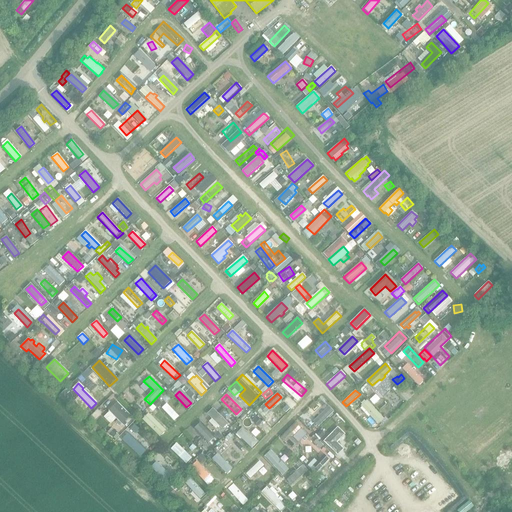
[(317,395),(311,400),(313,404),(320,399),(317,395)]
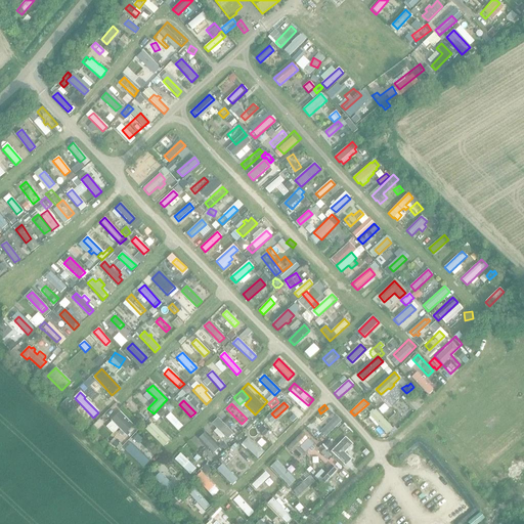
[(182,427),(170,413),(165,418),(177,431),(182,427)]
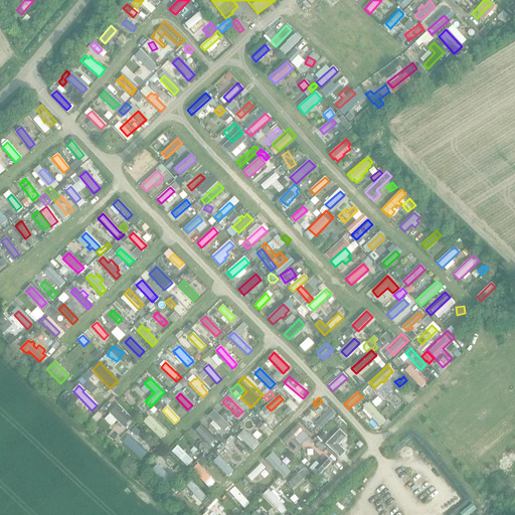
[(138,416),(141,411),(135,407),(131,412),(138,416)]
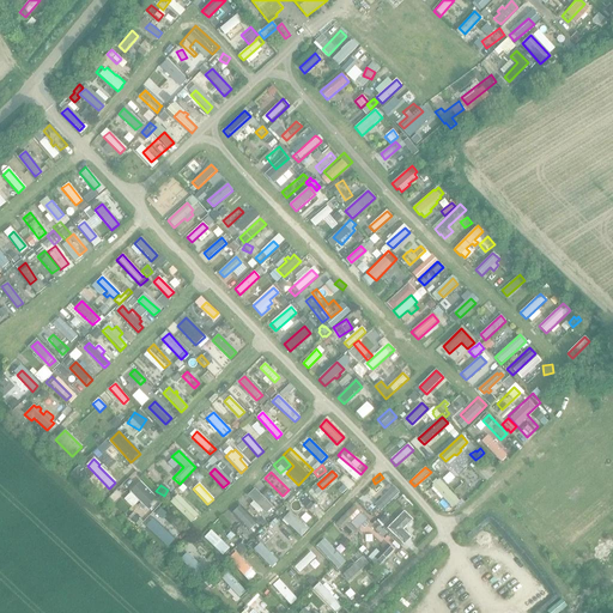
[(254,489),(247,496),(266,515),(273,508),(254,489)]
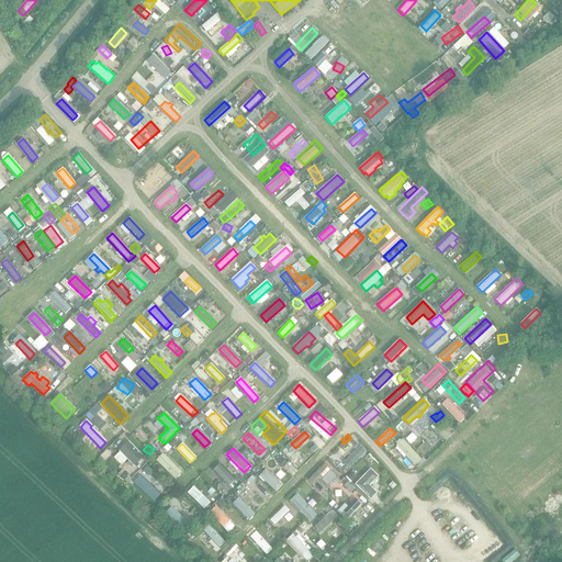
[(349,470),(366,452),(361,448),(344,464),(349,470)]
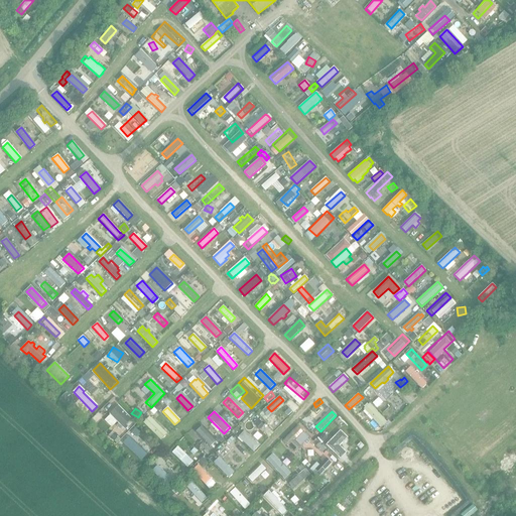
[(150,412),(146,417),(159,430),(163,426),(150,412)]
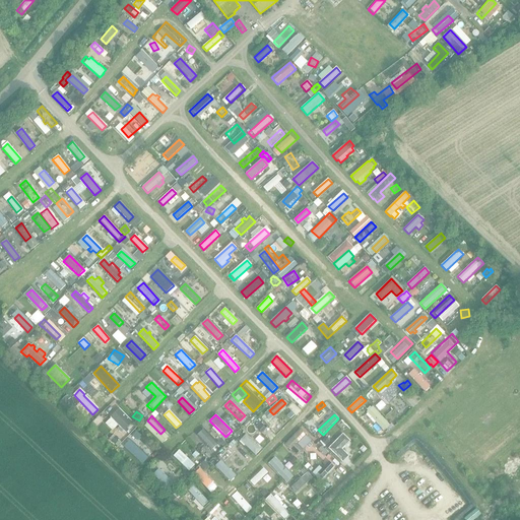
[(104,420),(117,434),(121,429),(108,416),(104,420)]
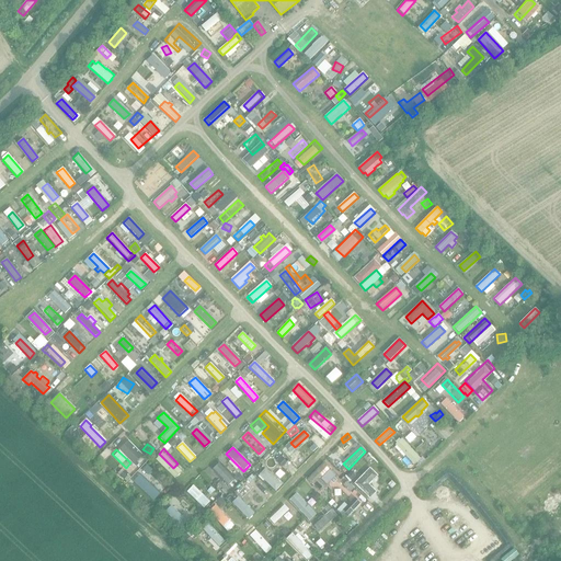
[(275,461),(289,476),(294,471),(279,456),(275,461)]
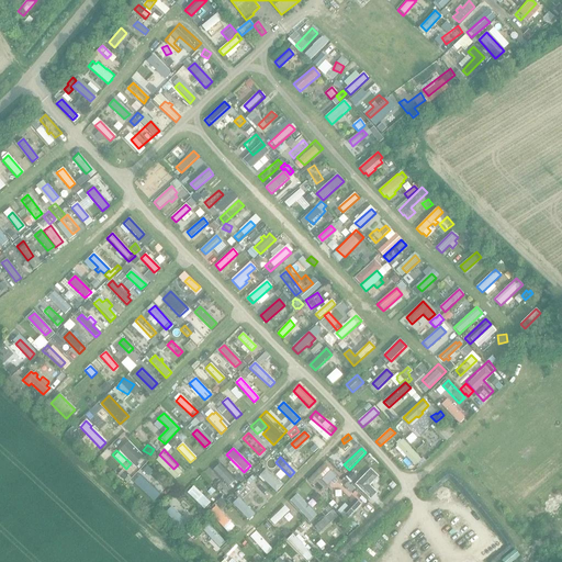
[(175,470),(163,458),(158,463),(170,474),(175,470)]
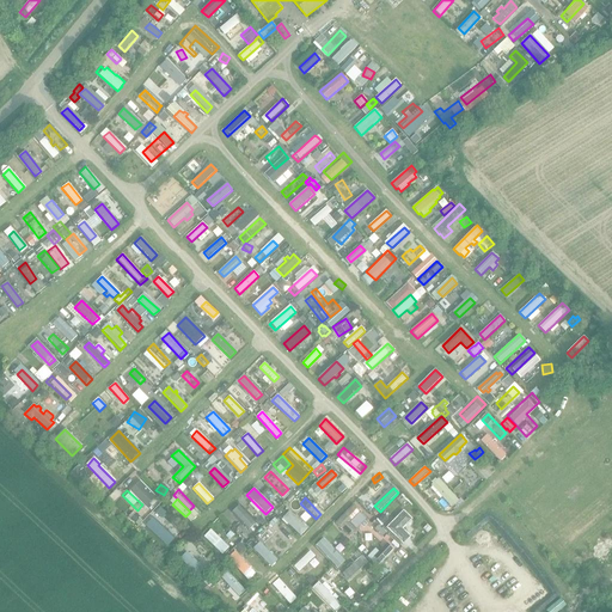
[(231,513),(249,531),(256,524),(239,506),(231,513)]
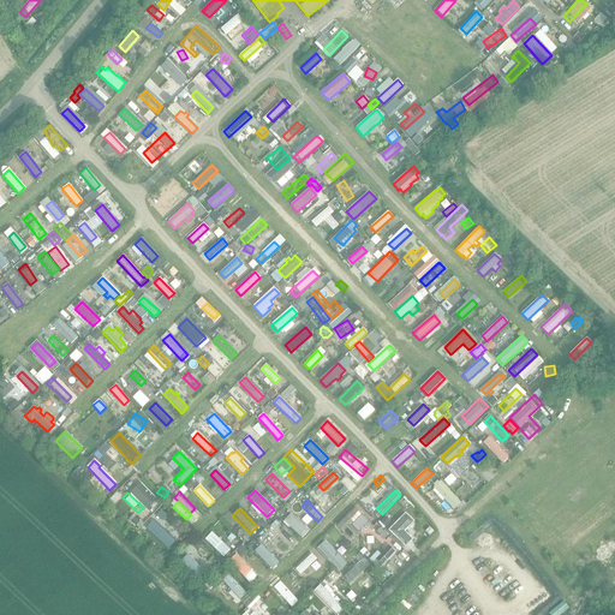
[(354,508),(336,526),(344,533),(351,539),(358,532),(351,526),(354,521),(358,525),(364,519),(360,515),(362,514),(354,508)]
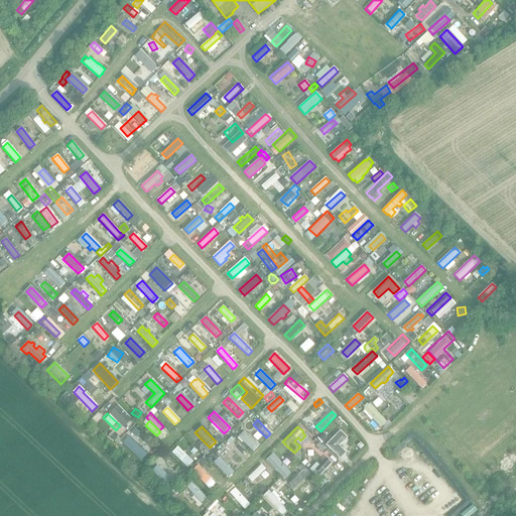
[(138,434),(134,430),(133,430),(131,428),(128,431),(130,433),(130,434),(134,438),(138,434)]
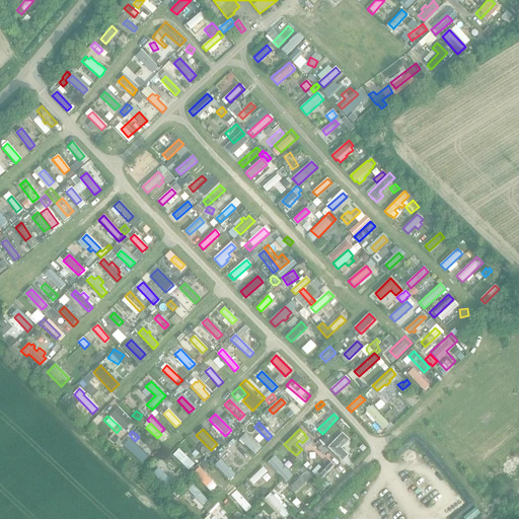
[(327,447),(328,447),(336,456),(337,454),(343,460),(348,456),(342,449),(350,440),(342,433),(335,440),(332,439),(326,444),(329,446),(327,447)]
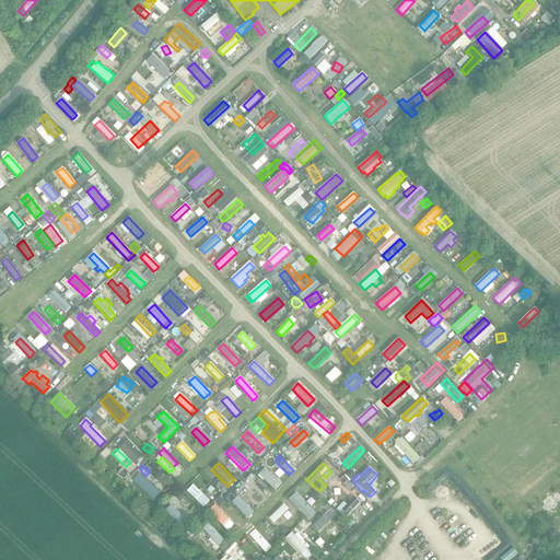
[(350,469),(346,474),(352,479),(356,475),(350,469)]
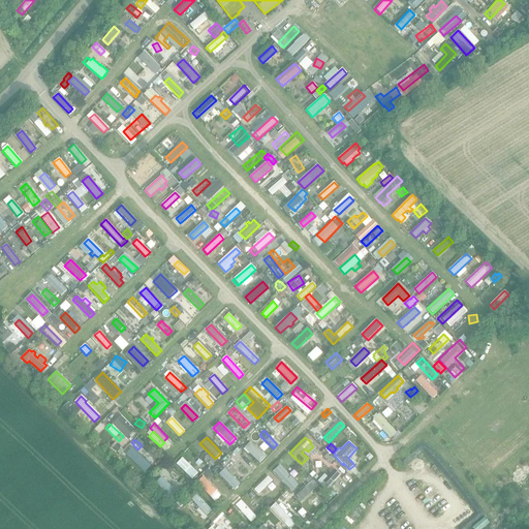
[(245,449),(256,461),(260,457),(255,450),(257,447),(254,444),(252,447),(249,444),(245,449)]
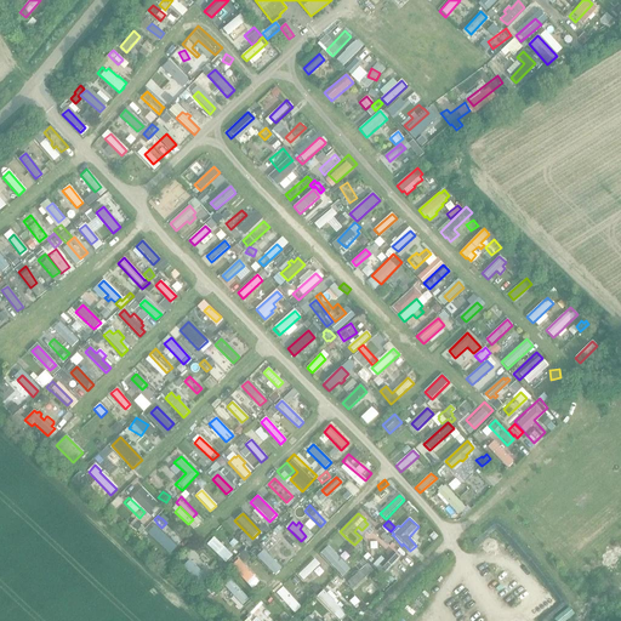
[(152,533),(171,551),(177,543),(158,525),(152,533)]
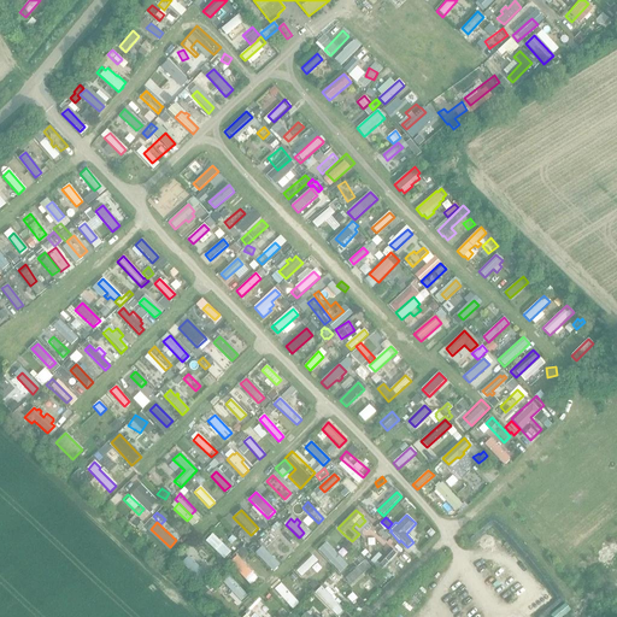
[(230,552),(212,534),(205,541),(224,559),(230,552)]
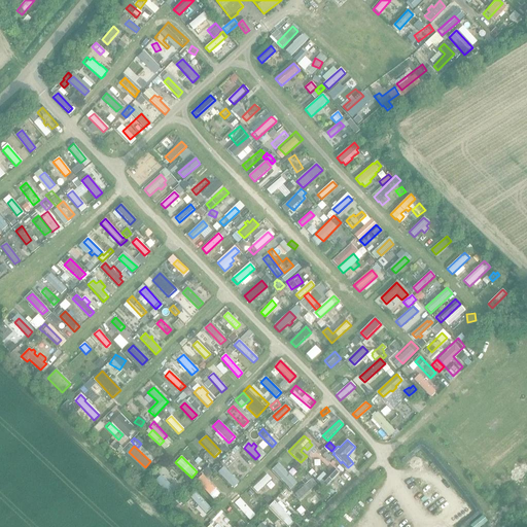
[(271,469),(287,486),(292,481),(276,464),(271,469)]
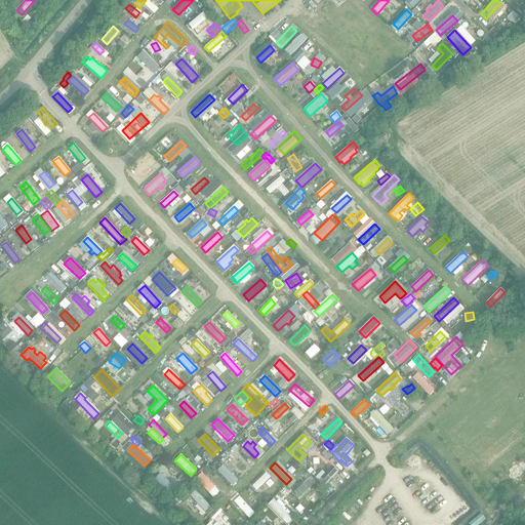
[(215,470),(231,485),(235,481),(219,466),(215,470)]
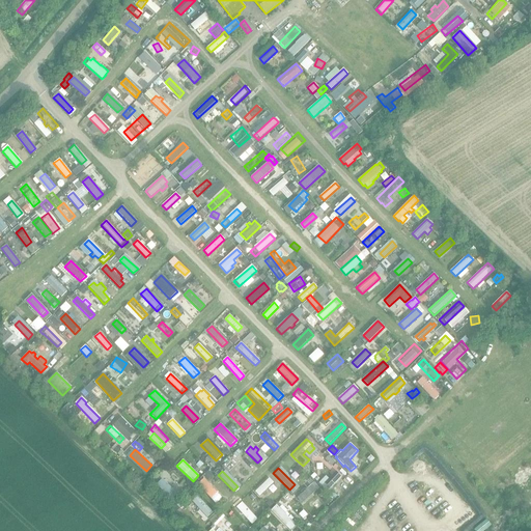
[(334,471),(322,484),(328,490),(339,476),(334,471)]
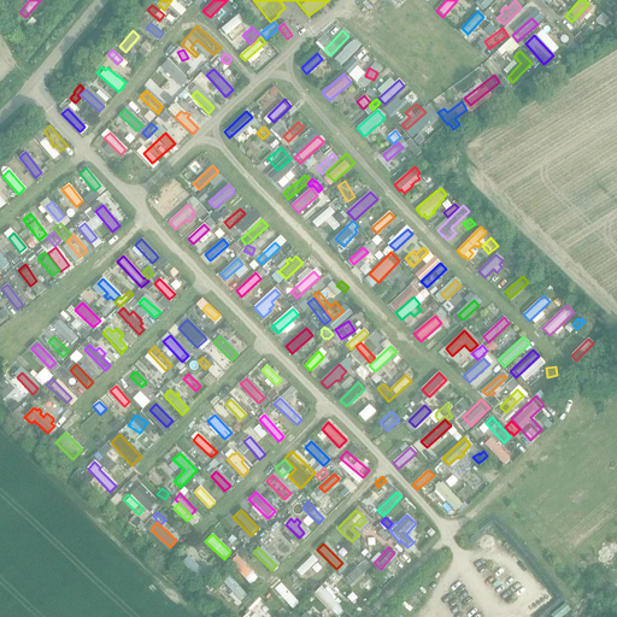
[(209,570),(191,551),(184,558),(203,576),(209,570)]
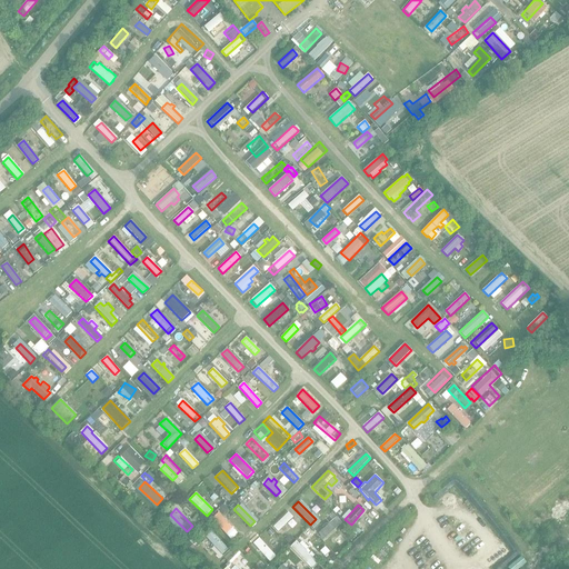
[(278,532),(292,518),(288,512),(272,527),(278,532)]
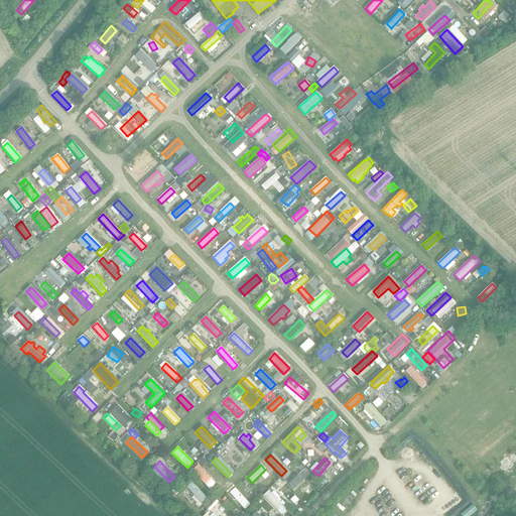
[(191,472),(209,490),(214,486),(197,467),(191,472)]
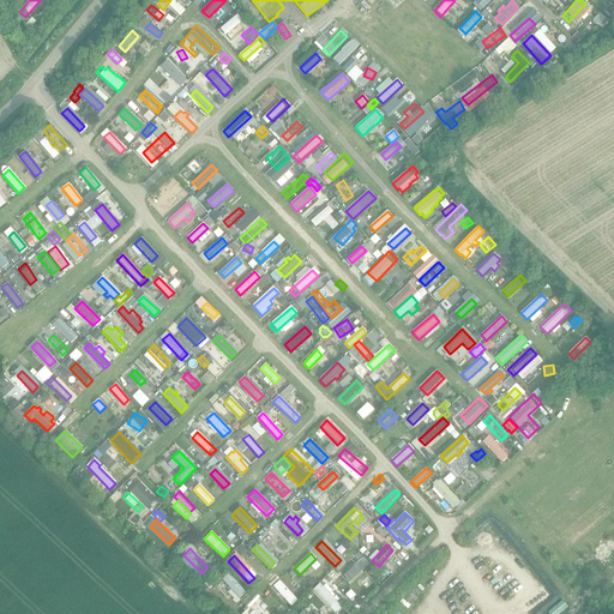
[(363,558),(343,576),(349,582),(369,565),(363,558)]
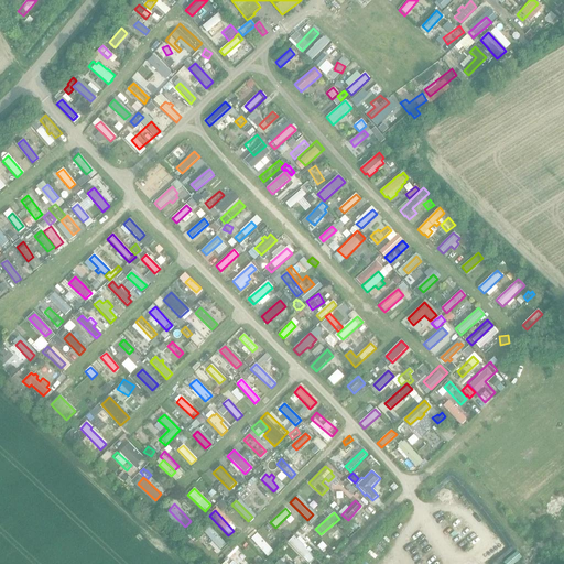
[(203,532),(220,551),(226,546),(220,541),(207,528),(203,532)]
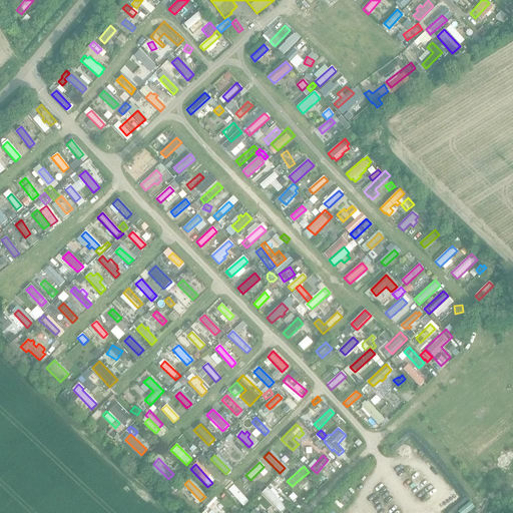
[(246,500),(234,488),(230,492),(241,504),(246,500)]
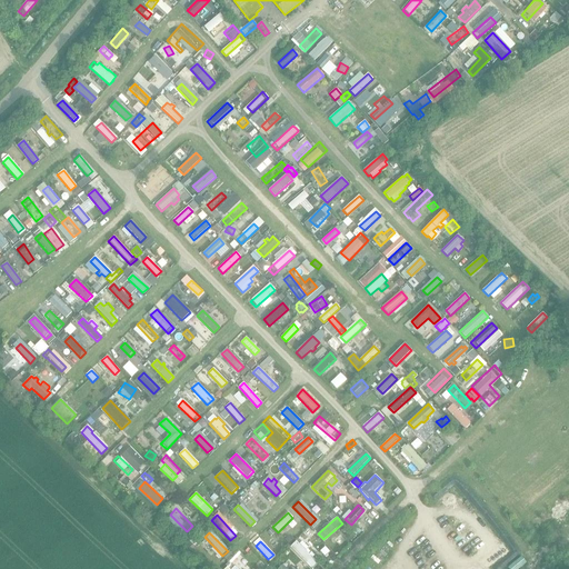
[(290,547),(311,568),(317,562),(296,541),(290,547)]
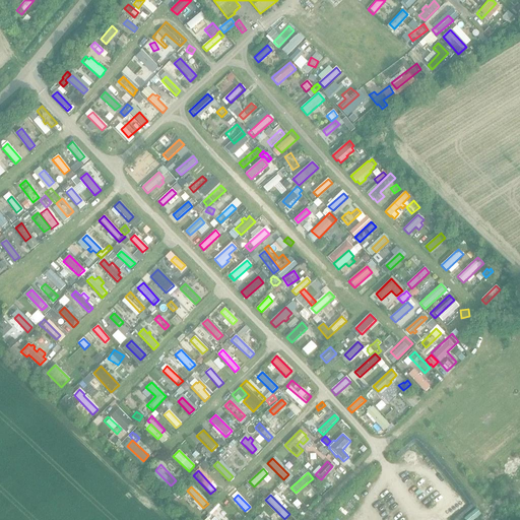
[(221,517),(226,512),(217,502),(212,506),(221,517)]
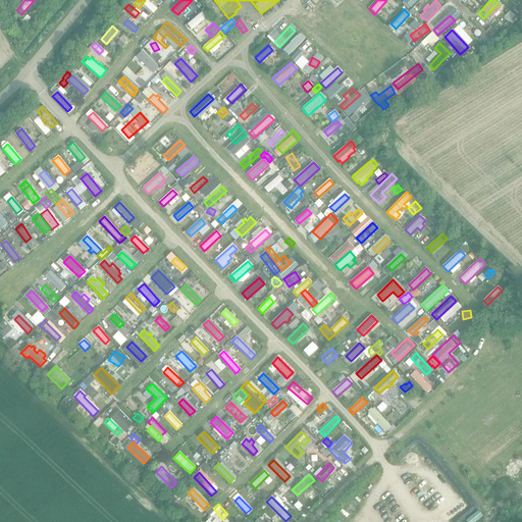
[(258,517),(262,521),(276,521),(277,521),(265,509),(258,517)]
